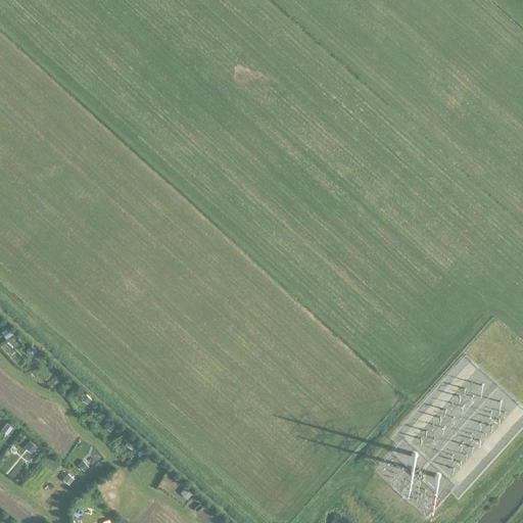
[(1,331),(5,336),(13,331),(9,325),(1,331)]
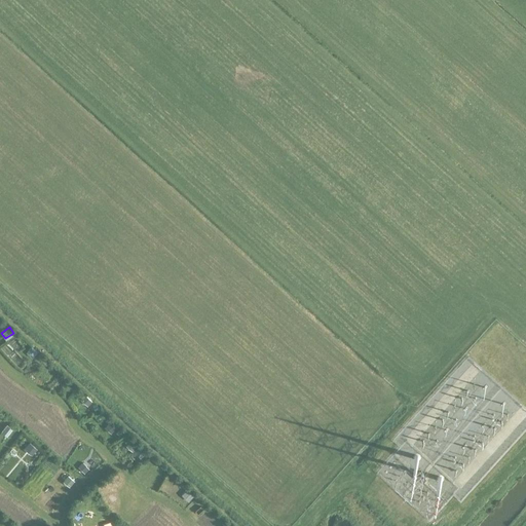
[(26,351),(32,357),(36,351),(31,346),(26,351)]
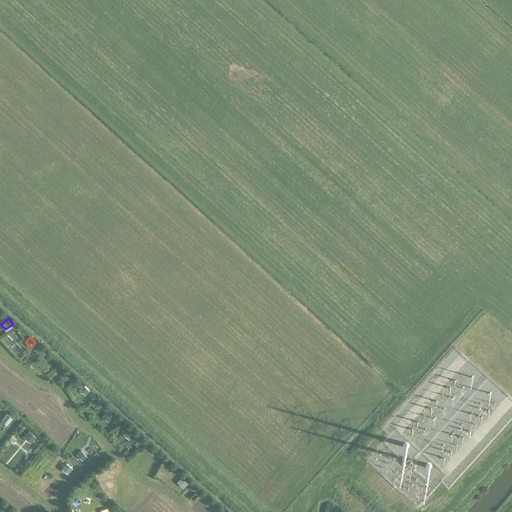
[(466,468),(511,418),(511,396),(470,358),(456,372),(458,377),(453,382),(449,379),(446,382),(430,388),(428,390),(433,395),(428,396),(430,402),(417,416),(418,422),(417,422),(409,431),(415,437),(416,440),(412,441),(444,471),(440,476),(443,478),(445,476),(455,473),(449,456),(462,468),(461,469),(461,470),(466,468)]
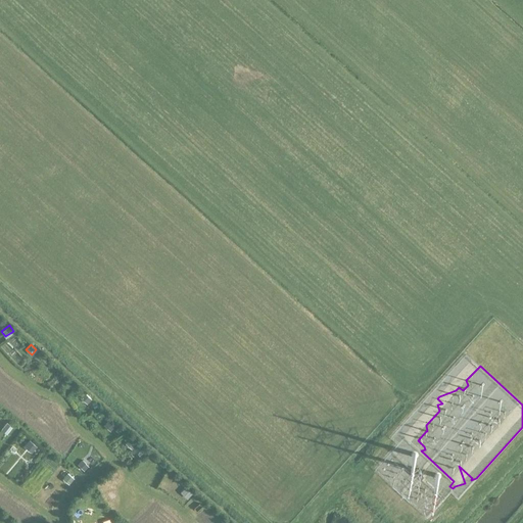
[(81,396),(87,402),(91,398),(85,391),(81,396)]
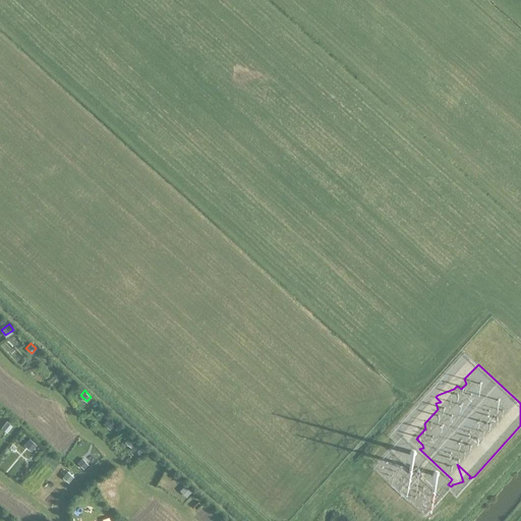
[(103,421),(109,427),(114,422),(108,416),(103,421)]
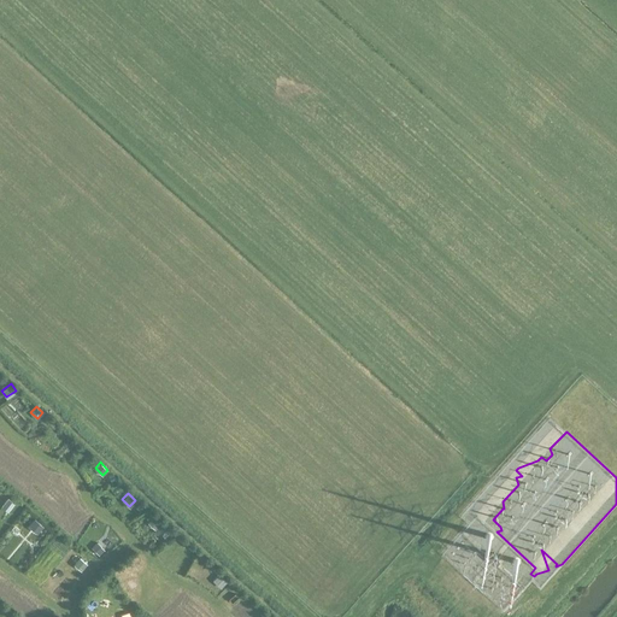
[(1,505),(7,511),(15,503),(7,497),(1,505)]
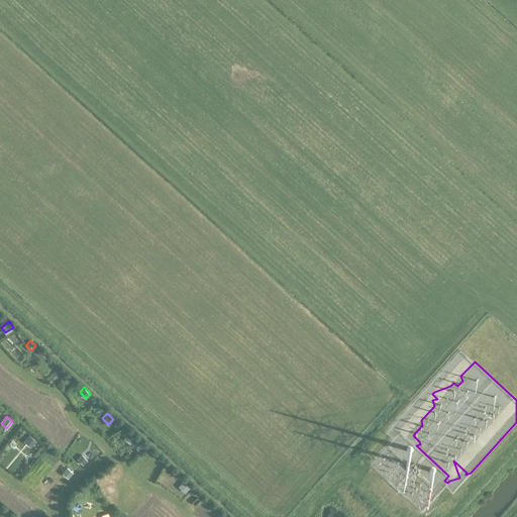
[(123,436),(129,442),(134,437),(128,431),(123,436)]
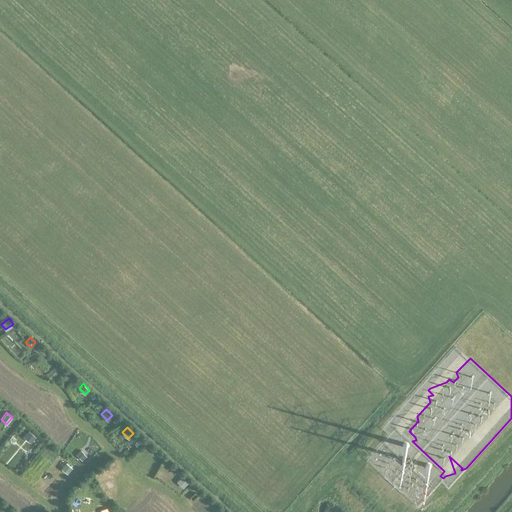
[(24,436),(31,442),(36,436),(29,430),(24,436)]
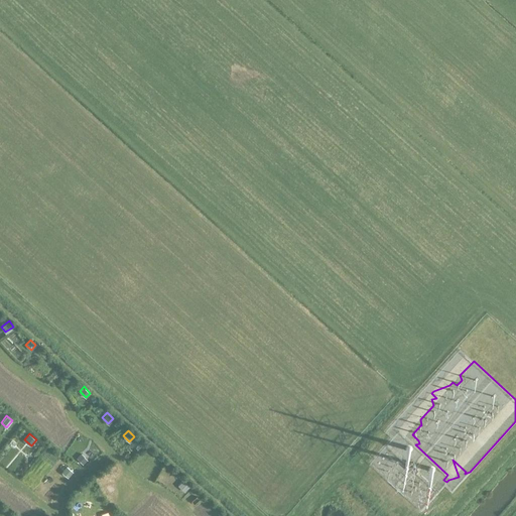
[(77,457),(83,464),(88,460),(82,453),(77,457)]
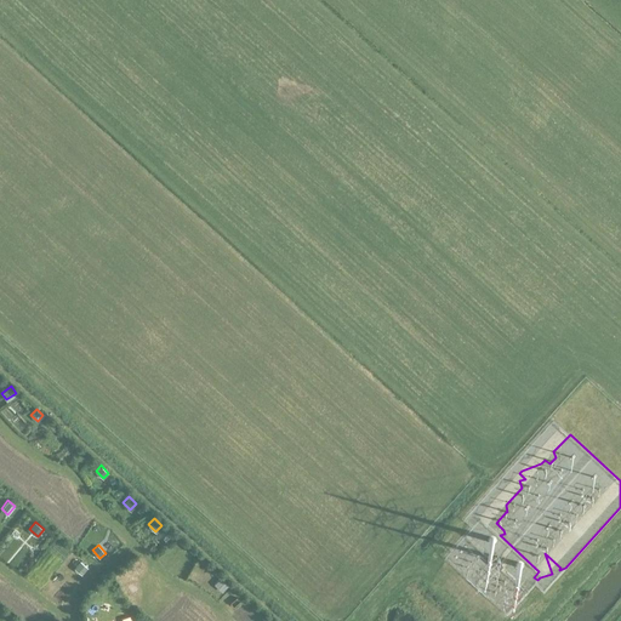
[(495,557),(490,562),(499,570),(503,564),(495,557)]
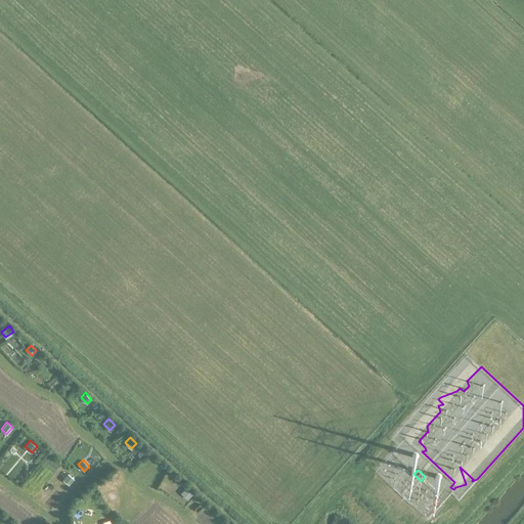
[(68,472),(62,478),(70,483),(74,478),(68,472)]
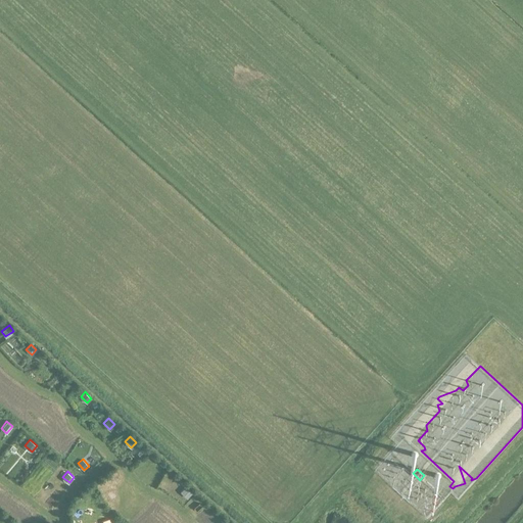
[(181,491),(188,497),(192,492),(185,486),(181,491)]
